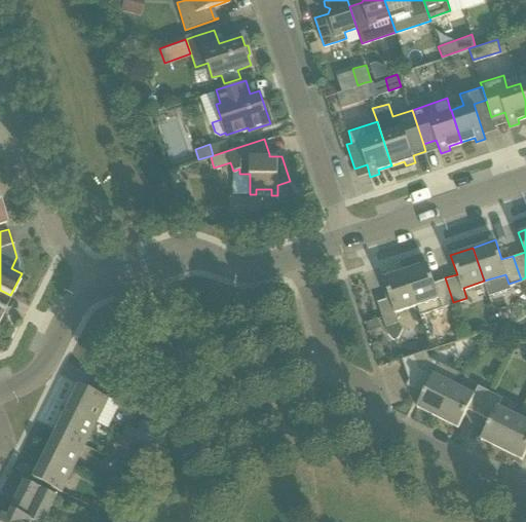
[(427,262),(405,269),(416,303),(419,313),(453,302),(445,277),(434,282),(427,262)]
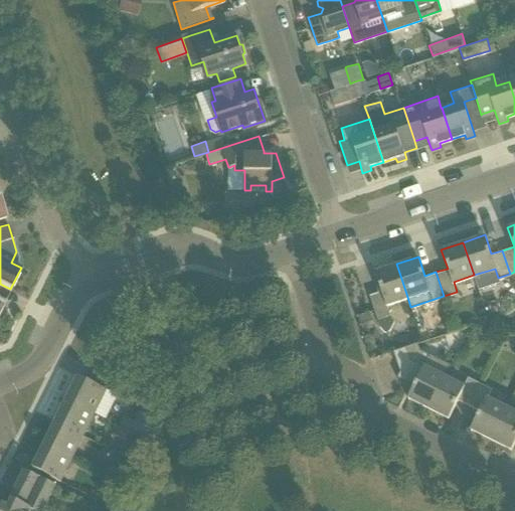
[(380,325),(384,331),(389,328),(393,320),(390,314),(387,304),(407,297),(396,264),(374,272),(381,291),(369,295),(377,318),(380,325)]
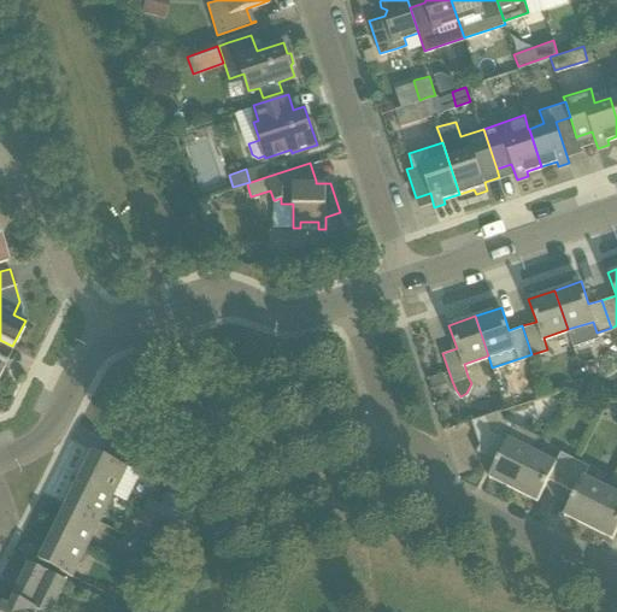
[(442,371),(428,376),(433,390),(447,386),(442,371)]
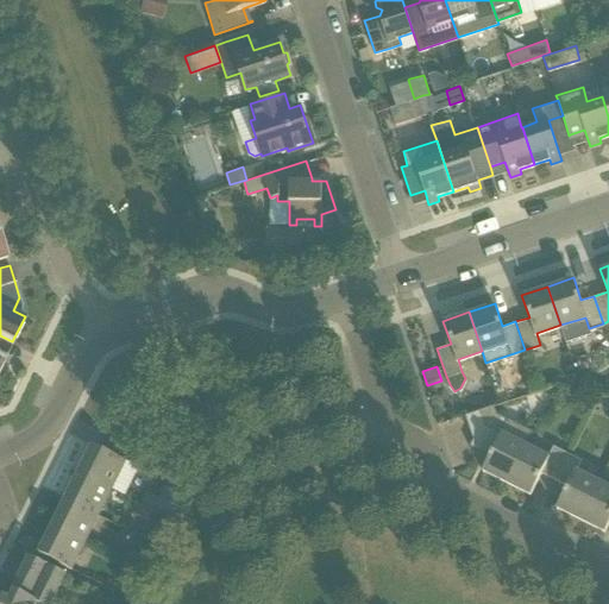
[(531,367),(518,372),(522,388),(537,383),(531,367)]
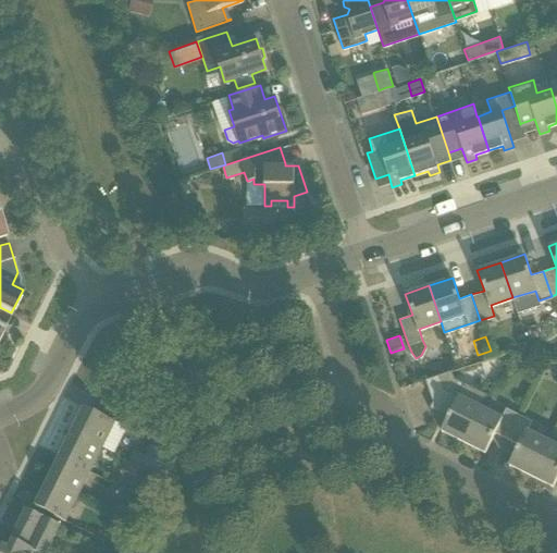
[(491,351),(478,355),(480,360),(492,356),(491,351)]
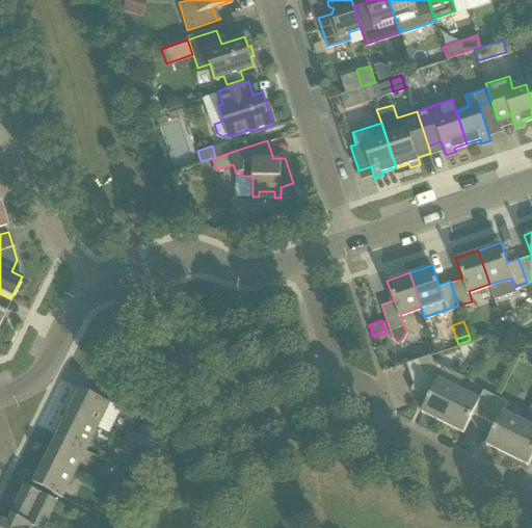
[(426,354),(406,362),(413,383),(410,388),(427,397),(421,410),(443,420),(458,388),(464,376),(433,361),(430,352),(426,354)]
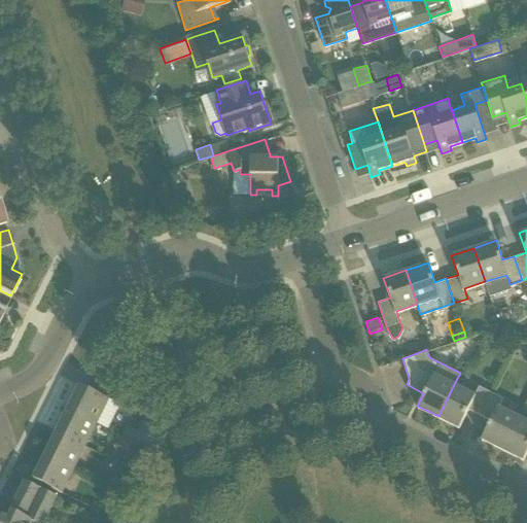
[(68,407),(97,421),(108,397),(79,383),(68,407)]
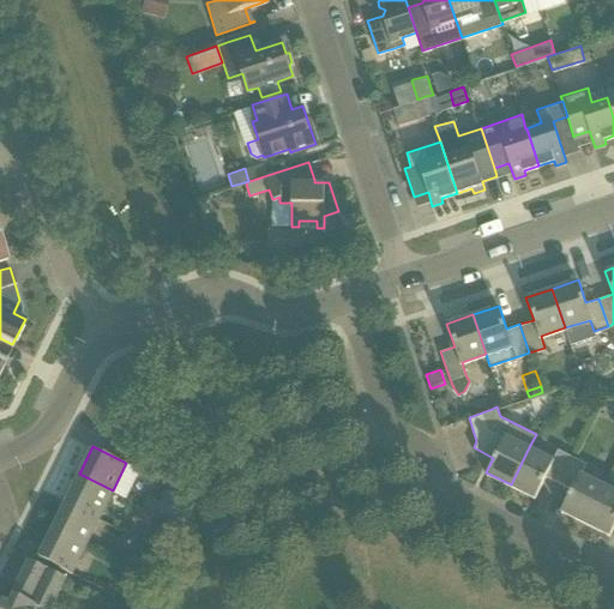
[(511,484),(535,498),(546,476),(559,482),(572,454),(558,447),(553,458),(529,447),(511,484)]
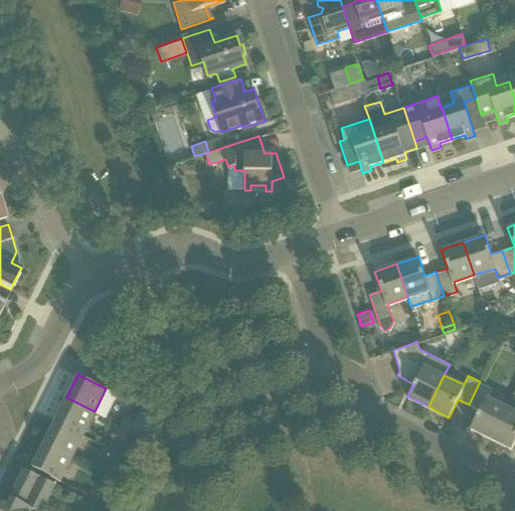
[(470,428),(491,439),(507,406),(487,396),(492,387),(480,381),(469,404),(479,409),(470,428)]
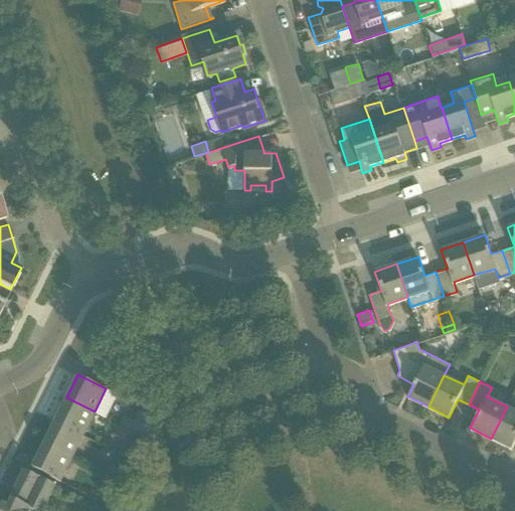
[(55,419),(83,434),(95,411),(66,397),(55,419)]
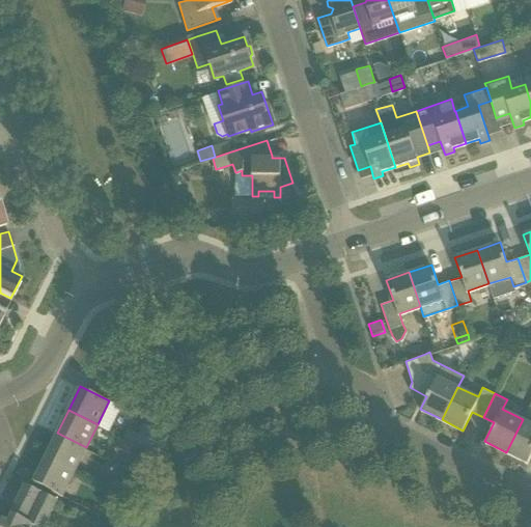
[(506,452),(527,463),(530,454),(530,422),(523,419),(506,452)]
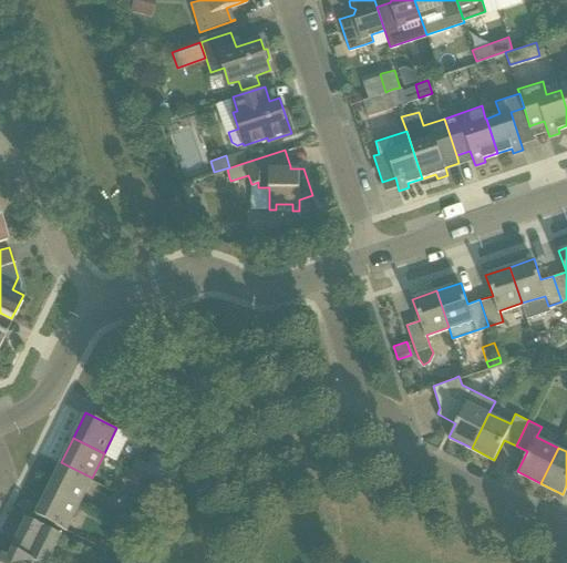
[(154,451),(144,472),(161,480),(171,460),(154,451)]
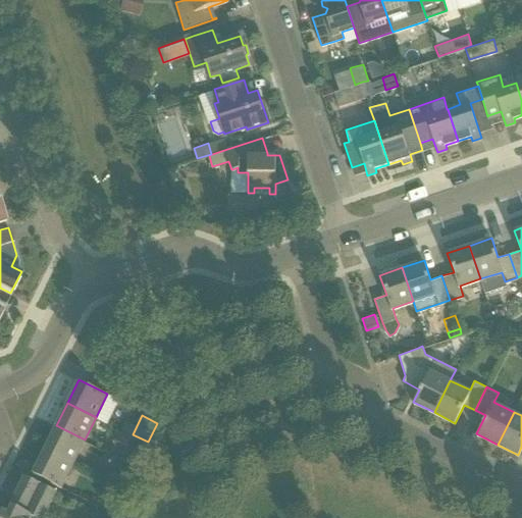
[(121,429),(132,434),(137,425),(126,420),(121,429)]
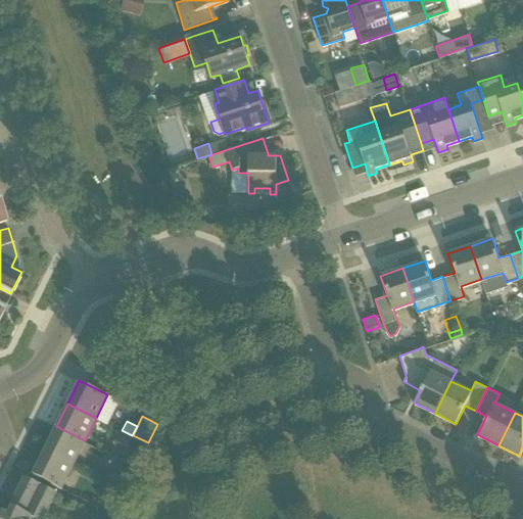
[(45,450),(74,464),(85,440),(56,426),(45,450)]
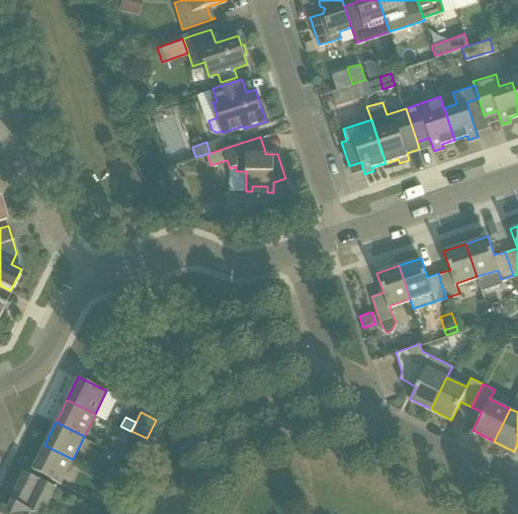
[(125,441),(126,440),(131,431),(120,426),(115,436),(125,441)]
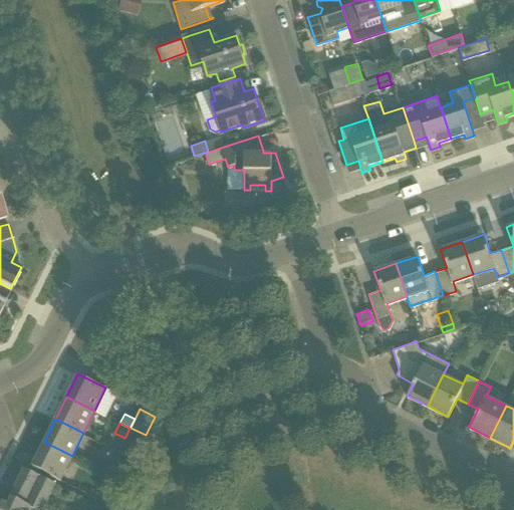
[(145,436),(130,428),(125,437),(141,445),(145,436)]
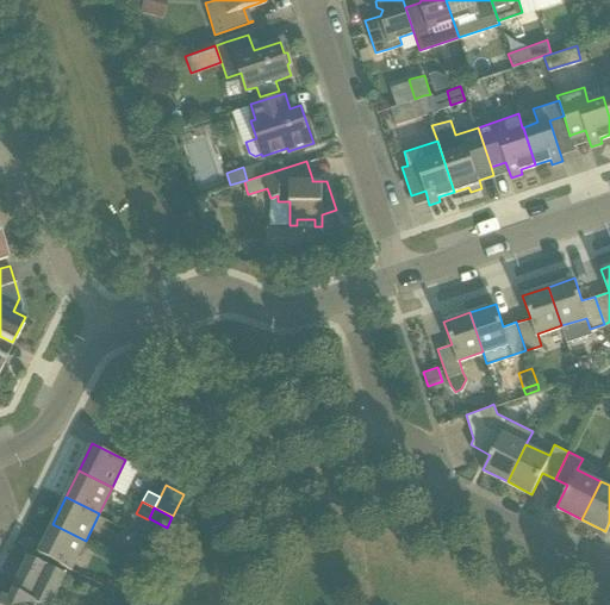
[(38,552),(72,568),(86,541),(53,524),(38,552)]
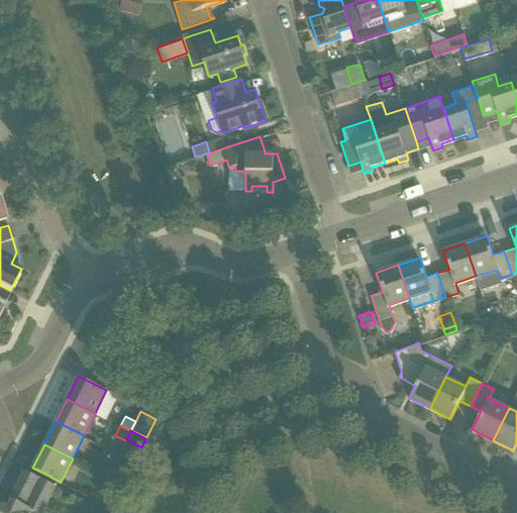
[(108,476),(118,481),(123,472),(112,467),(108,476)]
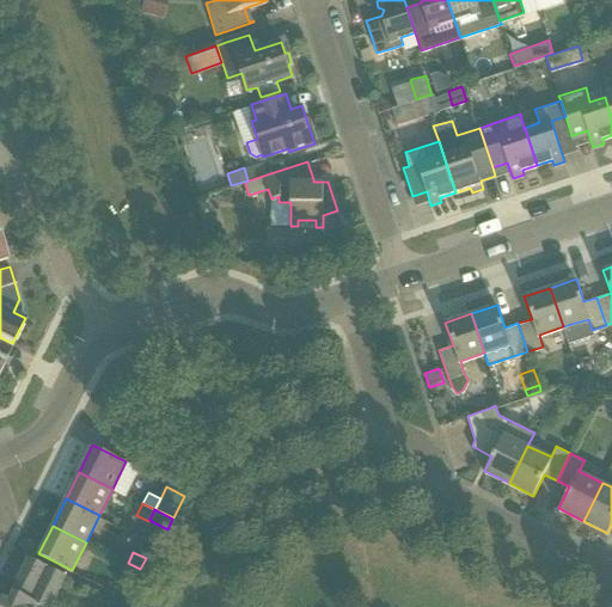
[(16,583),(53,601),(66,575),(50,568),(29,557),(16,583)]
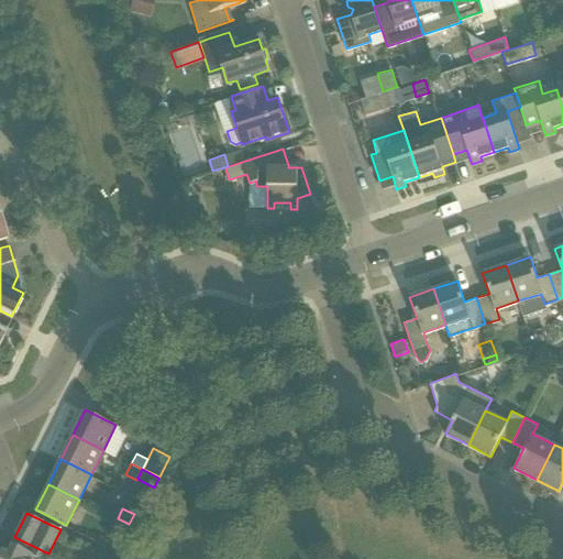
[(113,528),(123,534),(129,524),(118,518),(113,528)]
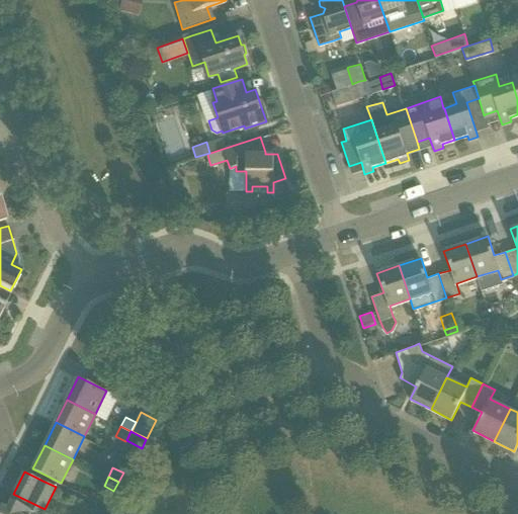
[(0,509),(0,513),(34,513),(35,513),(36,513),(41,513),(45,509),(13,494),(10,501),(12,502),(8,509),(2,506),(0,509)]
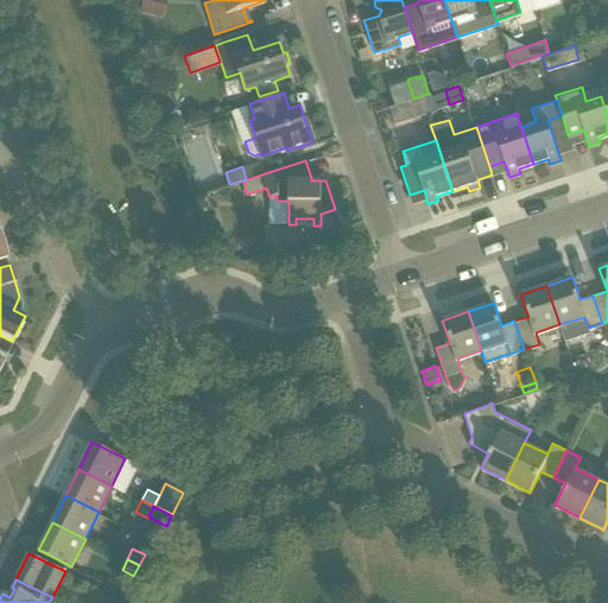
[(105,602),(119,602),(122,598),(111,592),(105,602)]
